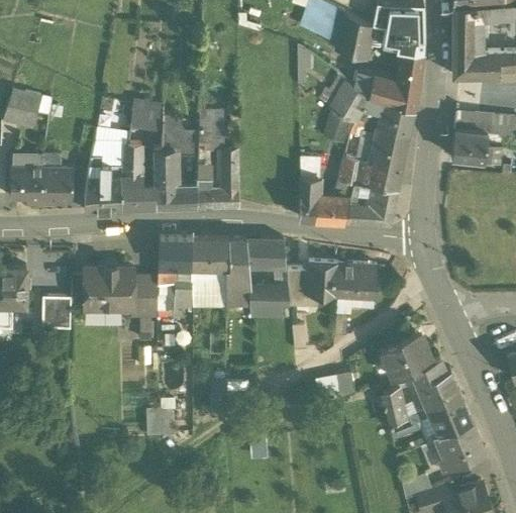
[(309,0),(301,26),(336,44),(345,11),(322,0),(309,0)]
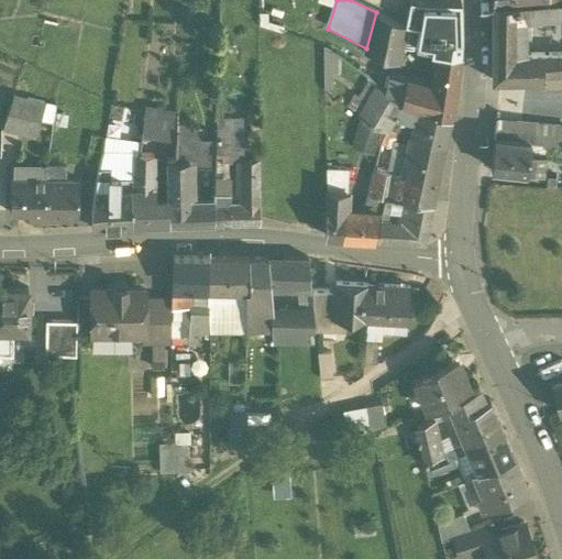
[(461,4),(410,3),(406,25),(419,30),(416,50),(461,58),(461,4)]
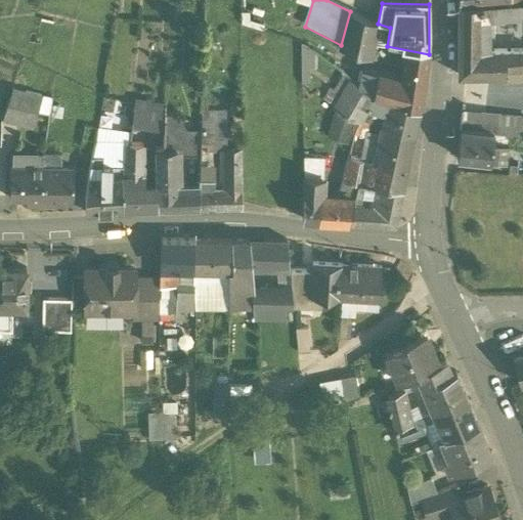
[(522,4),(480,8),(480,22),(522,19),(522,4)]
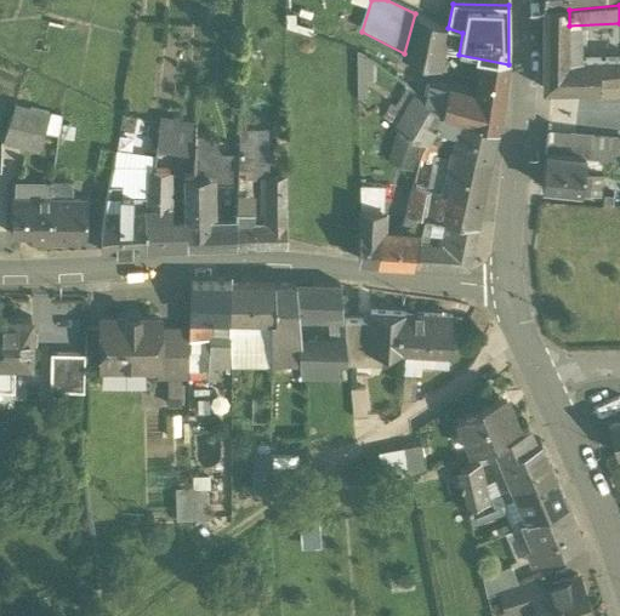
[(569,10),(545,10),(544,93),(599,93),(602,93),(601,80),(619,80),(619,63),(568,63),(569,26),(569,10)]
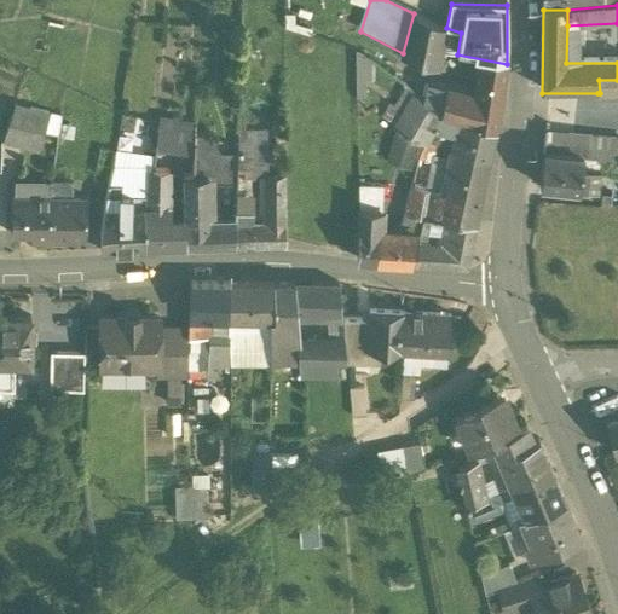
[(442,51),(445,29),(434,23),(414,13),(403,59),(438,70),(442,51)]
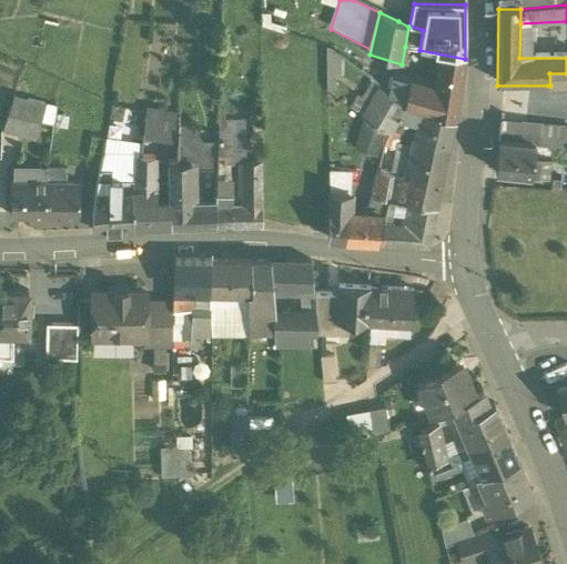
[(338,57),(326,48),(327,91),(334,91),(334,76),(338,76),(338,57)]
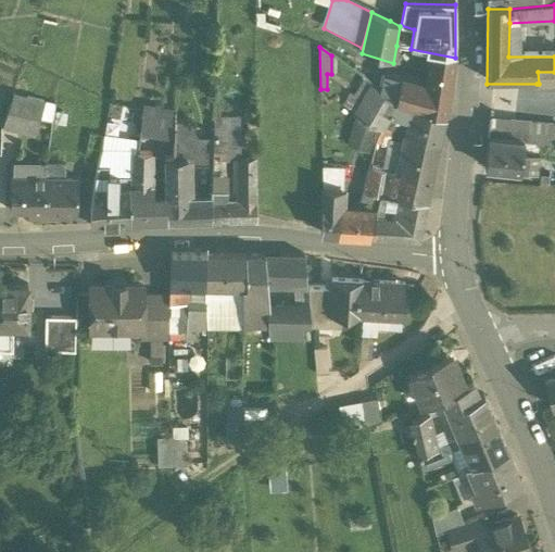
[(427,88),(401,80),(395,105),(446,120),(457,58),(432,54),(427,88)]
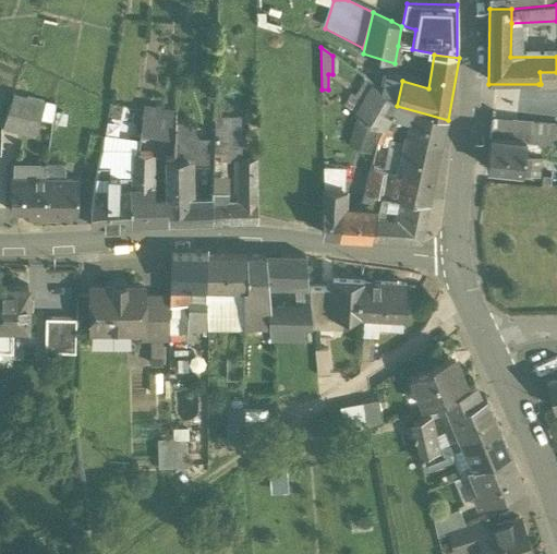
[(556,72),(540,72),(541,84),(539,84),(540,92),(556,89),(556,72)]
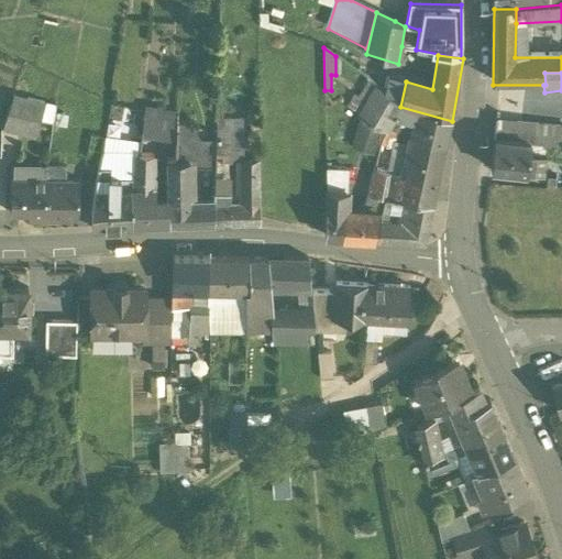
[(406,81),(393,78),(389,98),(400,107),(406,81)]
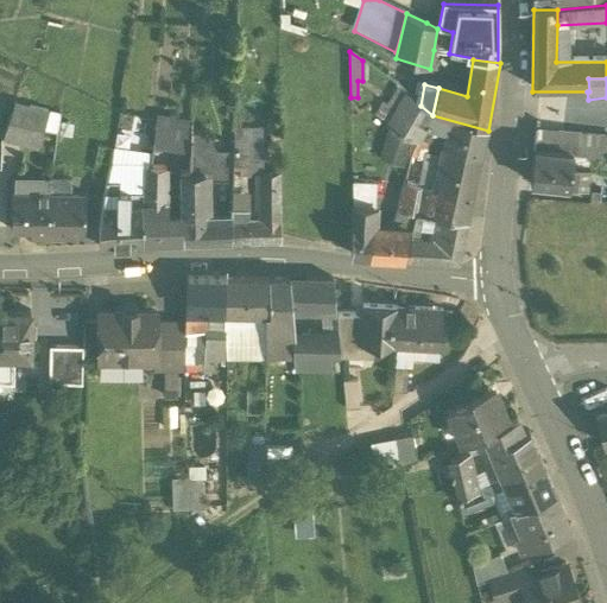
[(421,106),(409,96),(399,113),(411,120),(425,129),(432,115),(421,106)]
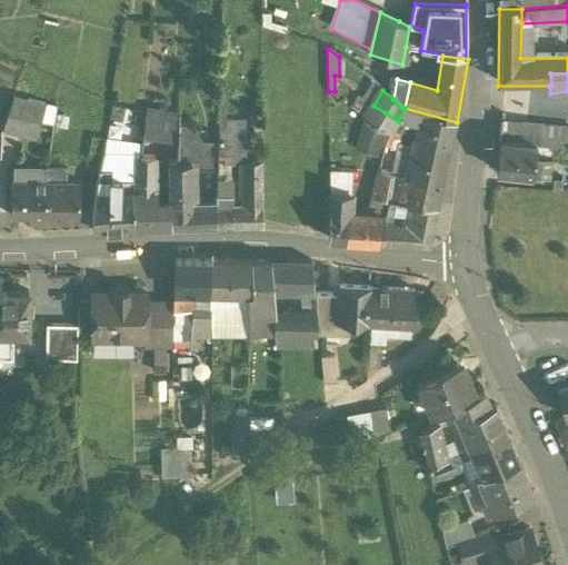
[(46,106),(13,98),(2,131),(37,140),(41,122),(46,106)]
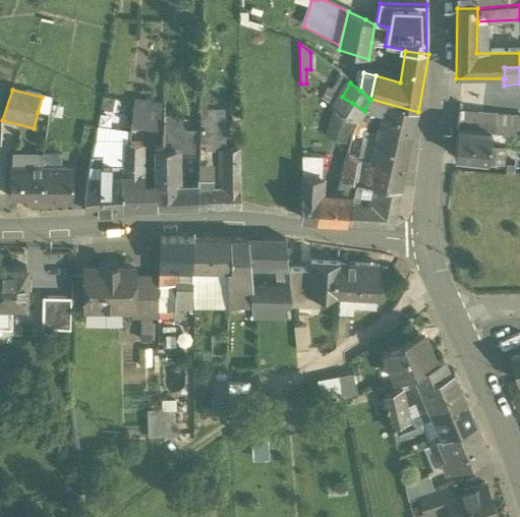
[(52,99),(42,97),(38,112),(50,115),(52,99)]
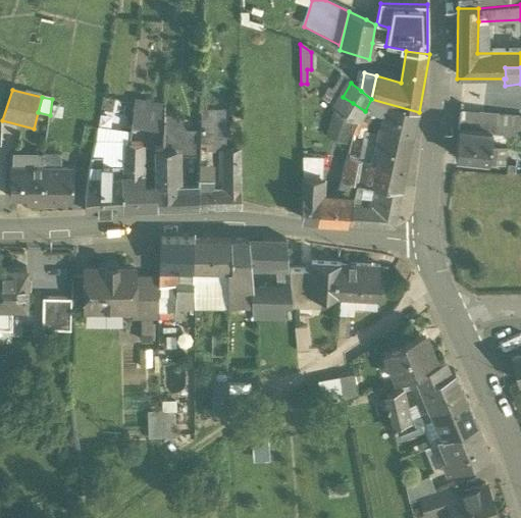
[(353,103),(343,97),(334,111),(345,118),(353,103)]
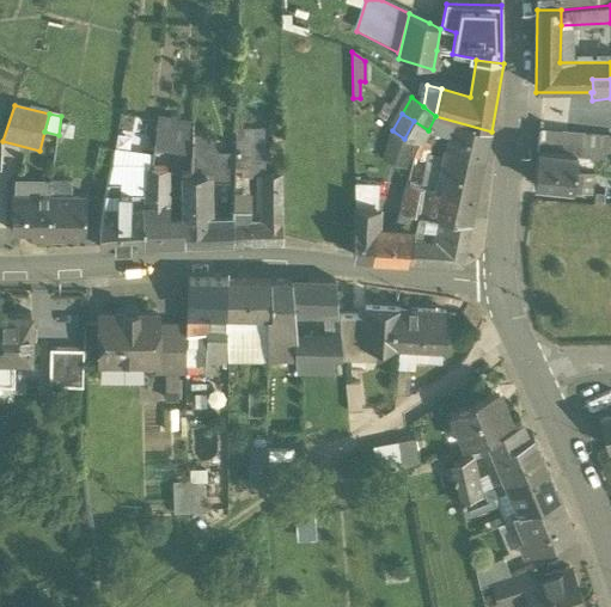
[(194,124),(158,120),(154,149),(191,154),(193,128),(194,124)]
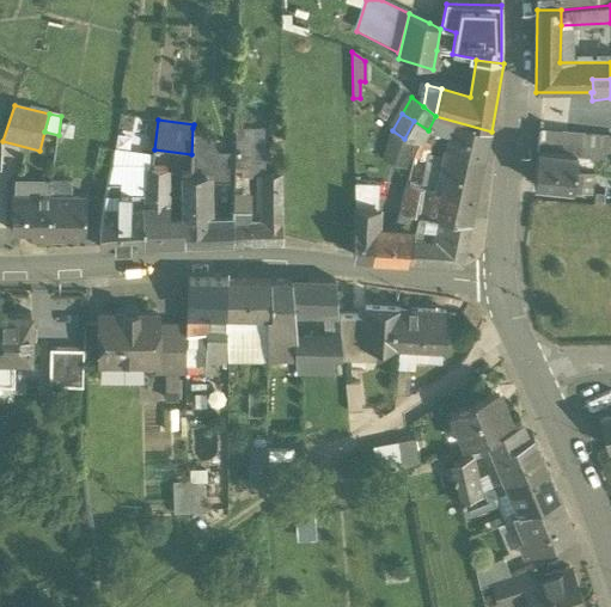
[(428,130),(414,121),(404,139),(414,142),(421,143),(428,130)]
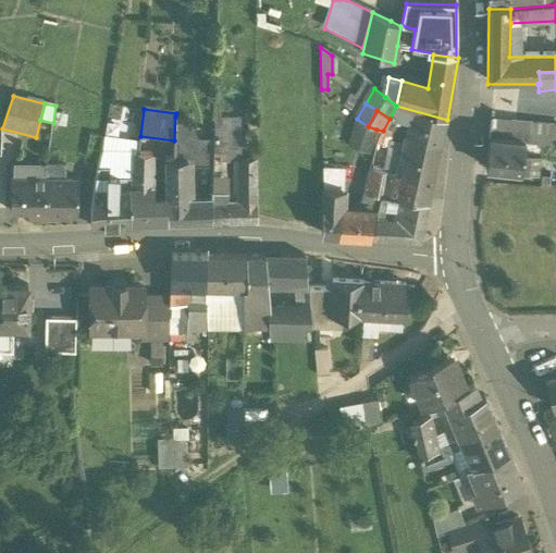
[(447,121),(408,111),(407,115),(415,118),(409,138),(441,148),(447,121)]
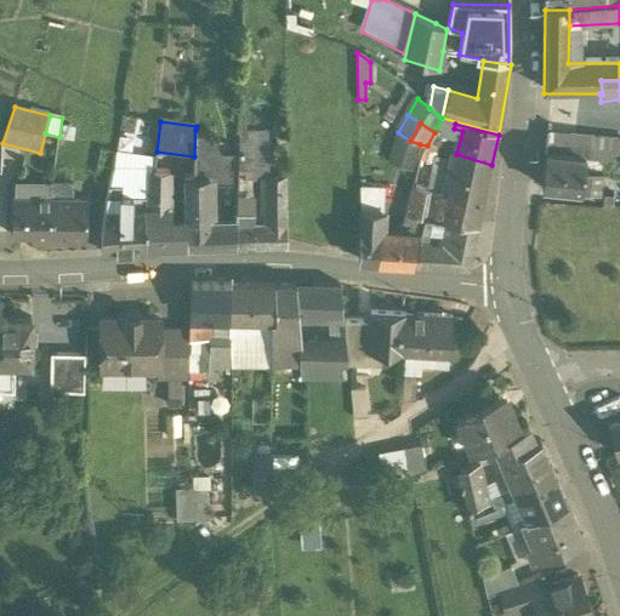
[(209,131),(195,130),(194,157),(194,167),(194,180),(209,180),(209,188),(239,188),(239,178),(239,159),(239,157),(220,157),(209,131)]
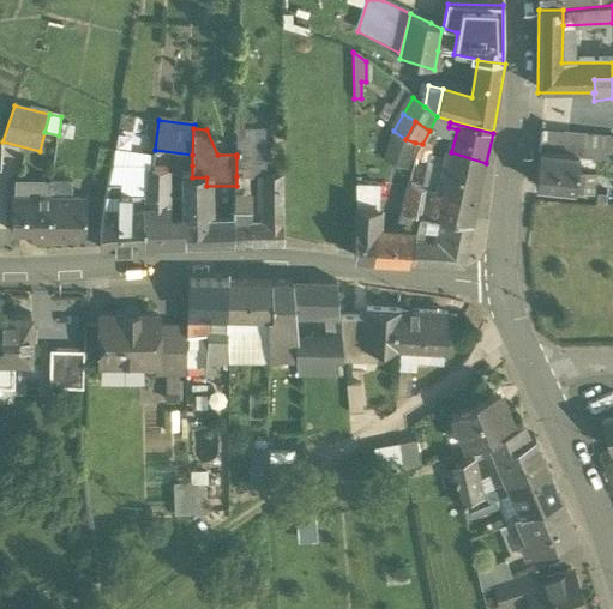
[(236,155),(236,157),(264,158),(264,131),(238,131),(236,155)]
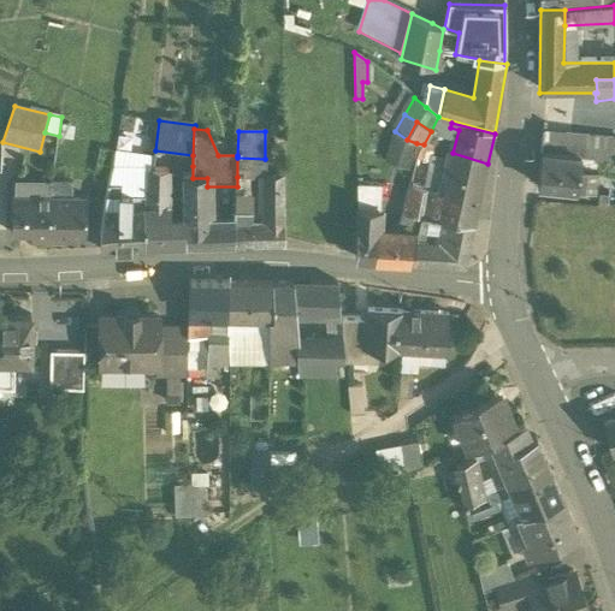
[(407,140),(395,131),(384,164),(408,171),(417,143),(407,140)]
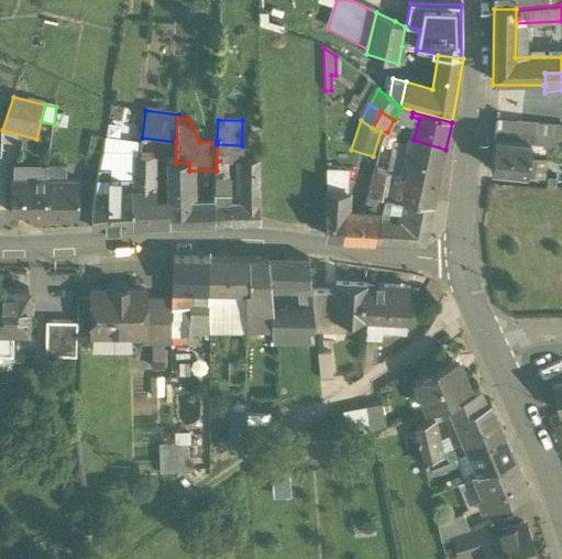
[(561,130),(497,123),(495,142),(531,146),(547,149),(561,150),(561,130)]
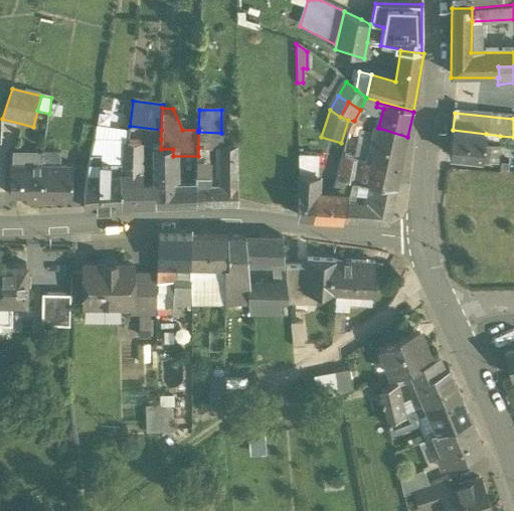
[(364,124),(354,121),(349,133),(355,136),(361,137),(364,124)]
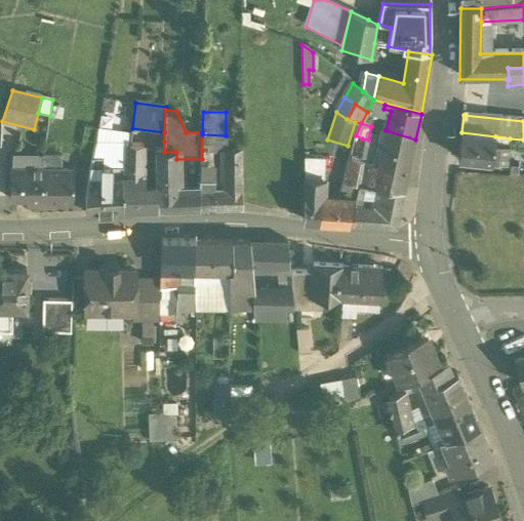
[(415,139),(386,130),(376,166),(407,175),(415,139)]
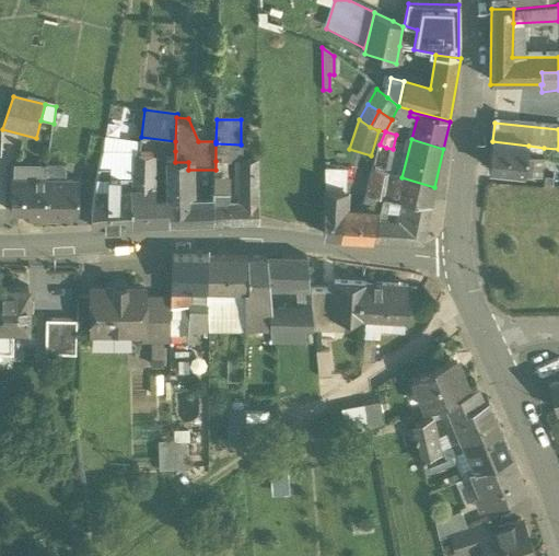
[(528,146),(492,141),(489,172),(531,177),(533,160),(526,159),(528,146)]
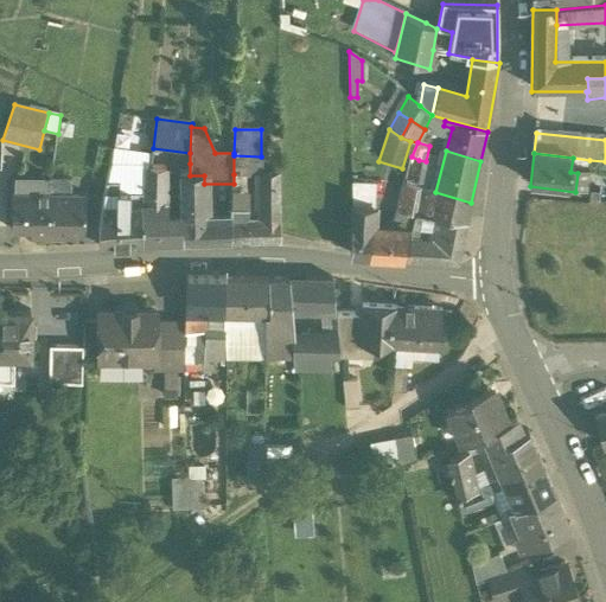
[(261,157),(234,155),(234,174),(243,174),(261,174),(261,171),(263,171),(263,157),(261,157)]
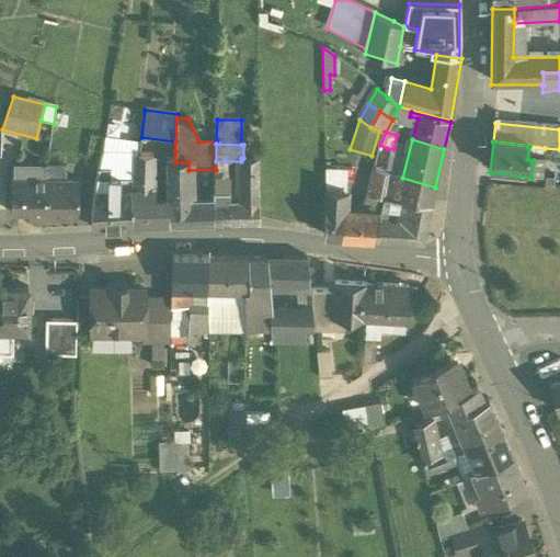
[(139,147),(125,146),(123,156),(138,157),(138,156),(139,150),(139,147)]
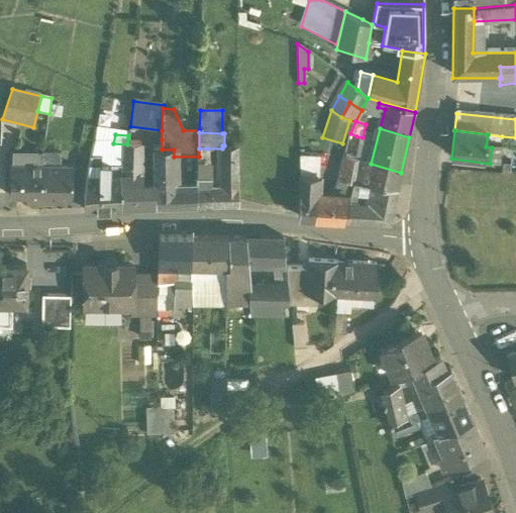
[(515,137),(502,136),(501,149),(515,150),(515,137)]
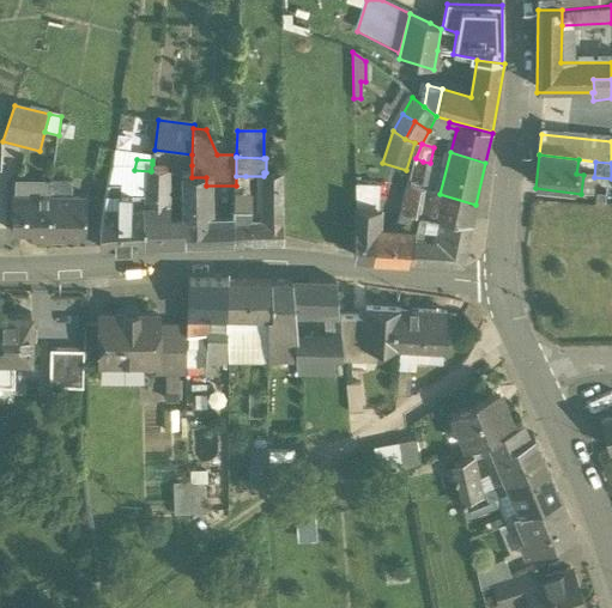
[(129,166),(111,164),(108,180),(105,192),(125,194),(129,166)]
